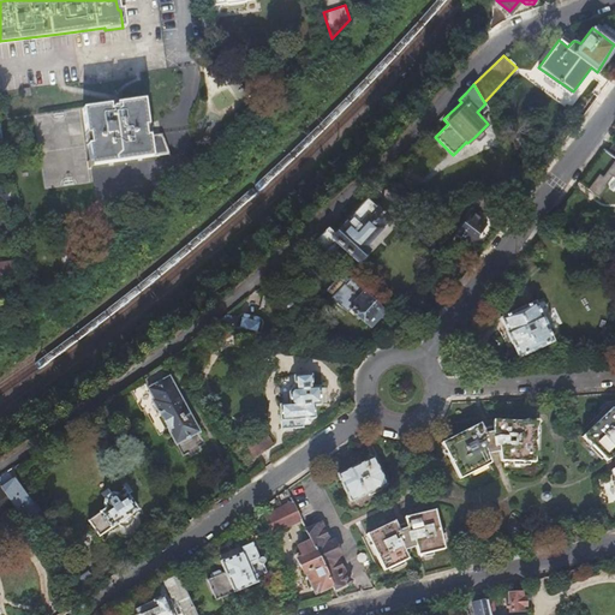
[(148,137),(143,100),(82,108),(89,159),(84,160),(85,167),(89,166),(151,157),(148,137)]
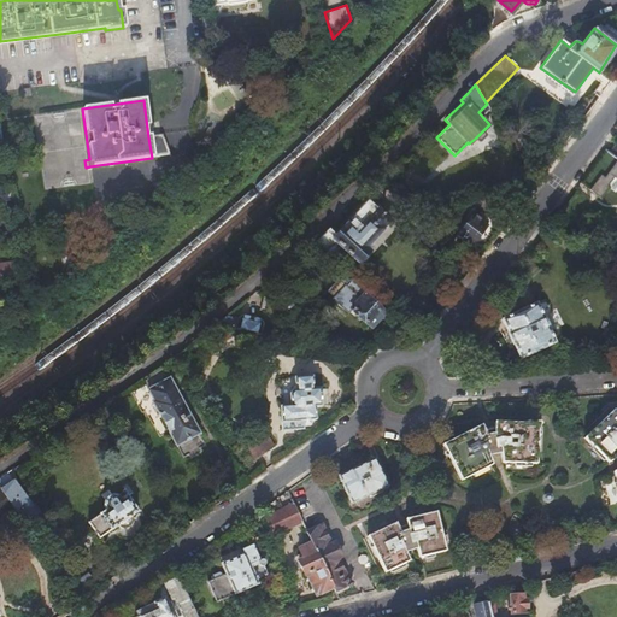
[(482,131),(476,137),(481,144),(487,137),(482,131)]
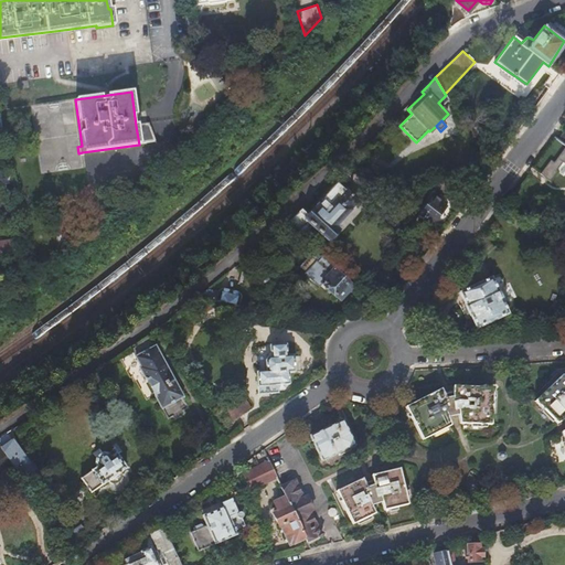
[(149,124),(136,126),(139,145),(151,144),(149,124)]
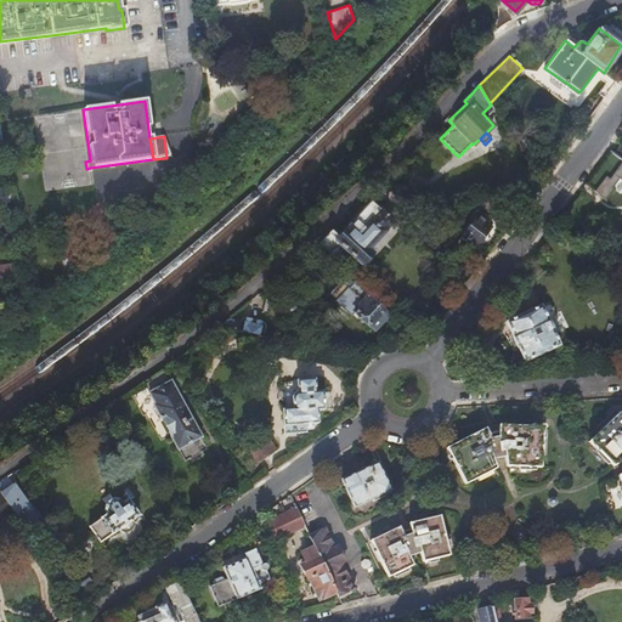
[(610,150),(595,169),(609,179),(621,160),(621,159),(614,153),(610,150)]
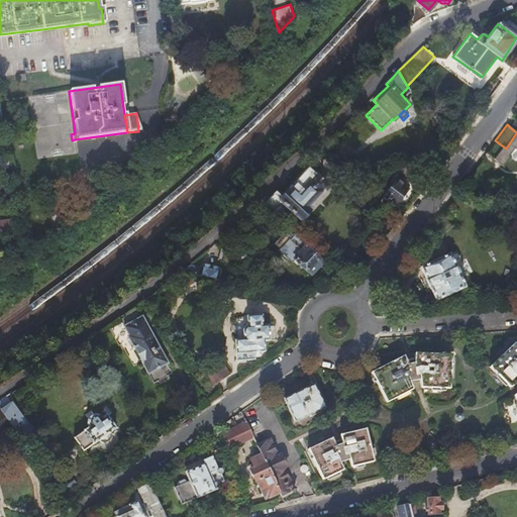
[(281,197),(275,192),(262,204),(275,217),(285,207),(300,220),(301,219),(303,220),(308,215),(307,212),(308,211),(305,207),(326,185),(308,168),(293,183),(295,184),(288,192),(287,191),(281,197)]
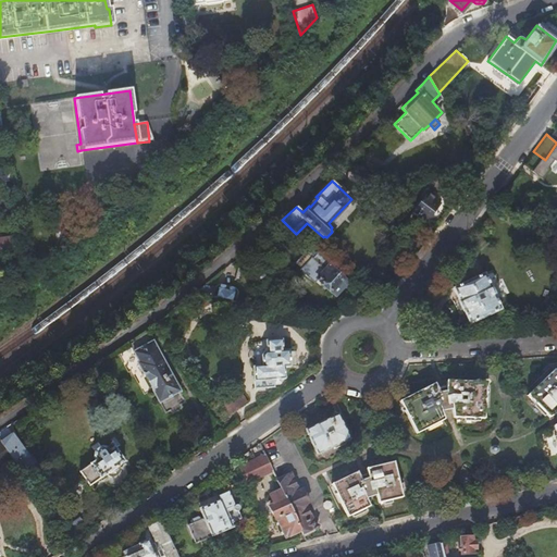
[(407,215),(421,229),(440,203),(435,199),(436,197),(428,190),(407,215)]
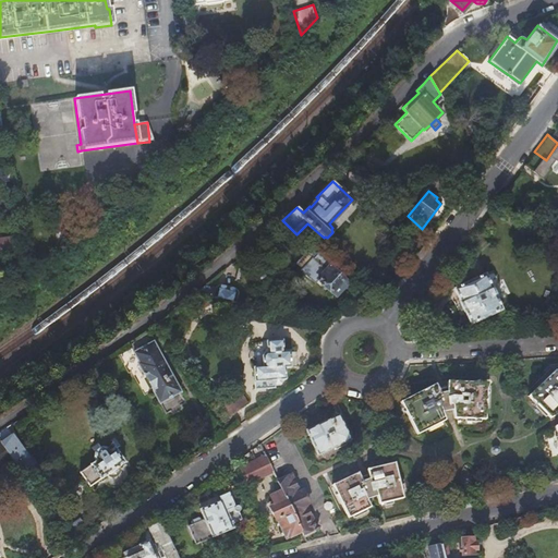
[(17,208),(3,209),(5,222),(20,221),(17,208)]
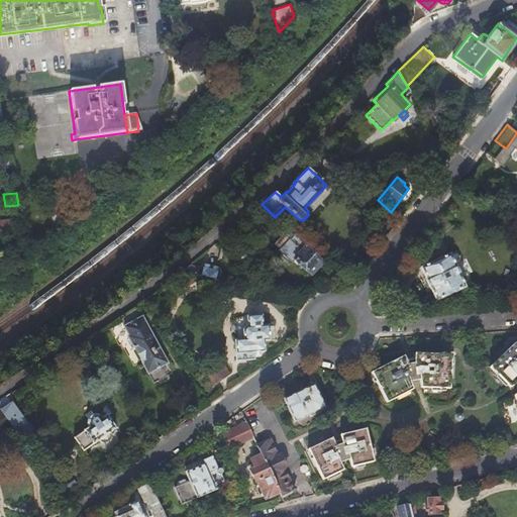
[(0,231),(22,228),(20,219),(0,221),(0,231)]
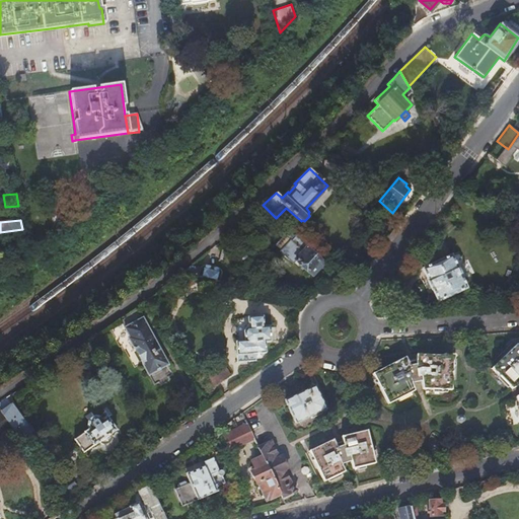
[(311,275),(323,263),(295,235),(290,240),(289,240),(279,251),(291,264),(295,261),(311,275)]
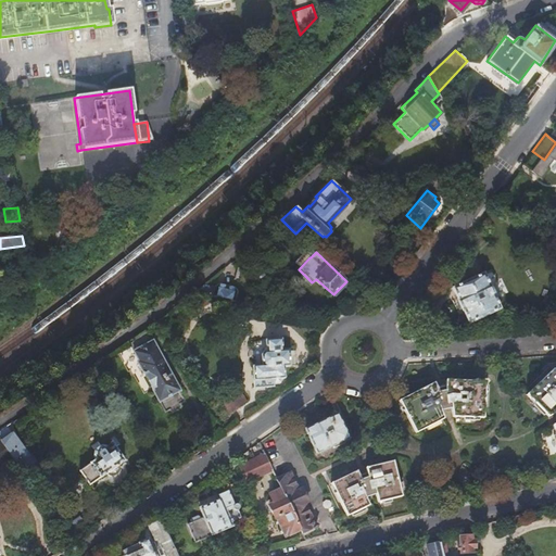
[(27,266),(26,255),(7,258),(9,269),(27,266)]
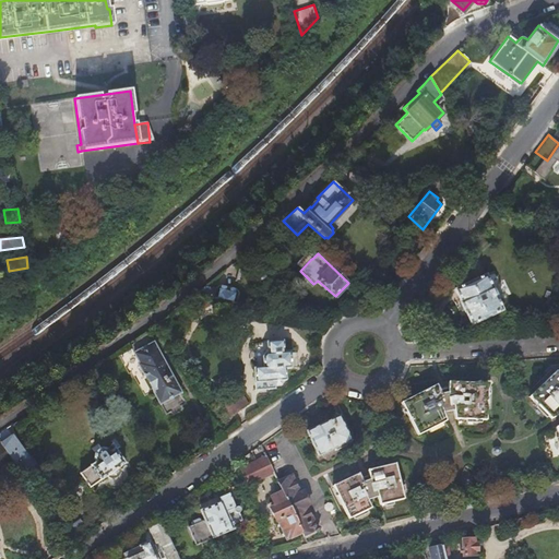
[(485,274),(454,288),(460,301),(459,301),(463,312),(464,311),(471,324),(501,310),(496,297),(497,296),(492,286),(491,286),(485,274)]
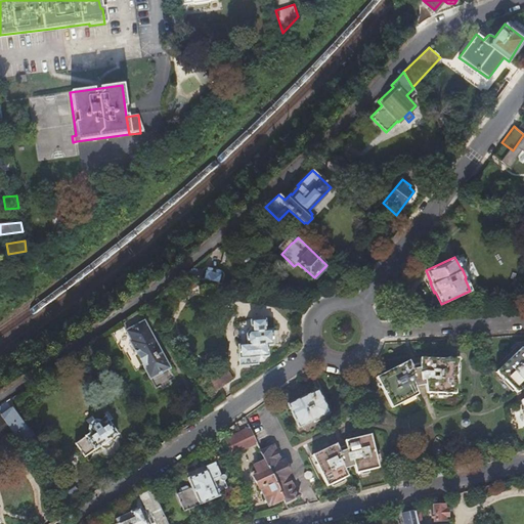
[(182,275),(221,285),(223,274),(220,271),(205,268),(202,270),(202,272),(189,269),(182,275)]
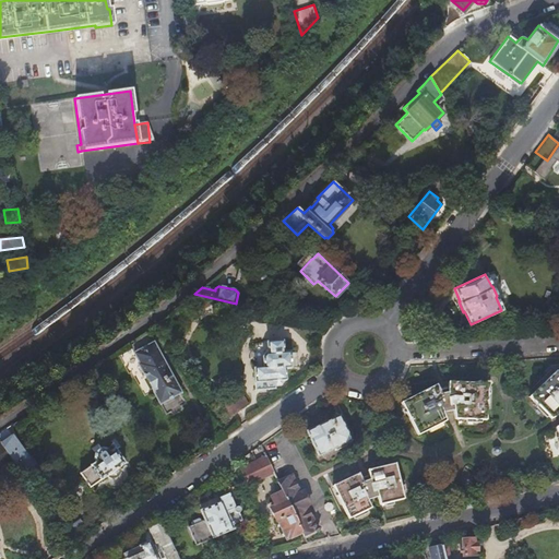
[(181,392),(146,330),(129,343),(140,363),(138,364),(159,403),(181,392)]
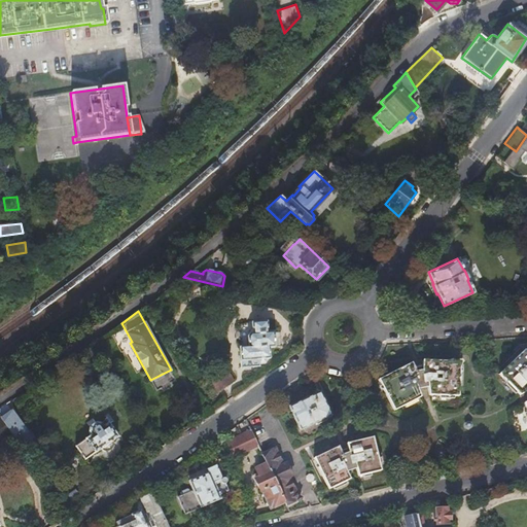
[(247,345),(239,346),(241,367),(259,365),(259,362),(266,362),(266,358),(270,357),(269,347),(275,346),(273,330),(267,330),(266,320),(250,321),(251,328),(247,336),(247,345)]
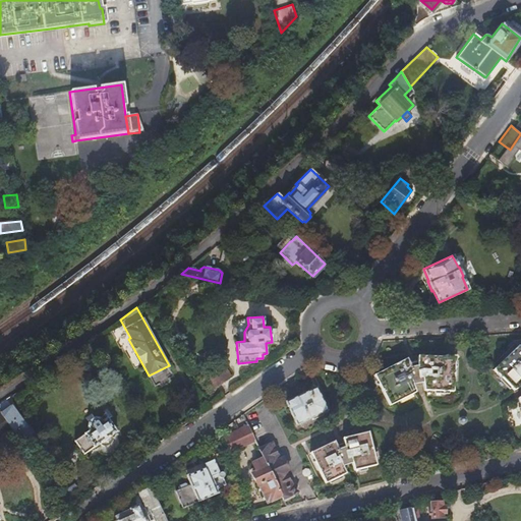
[(520,350),(517,346),(495,368),(513,390),(520,385),(520,397),(518,399),(520,410),(520,350)]
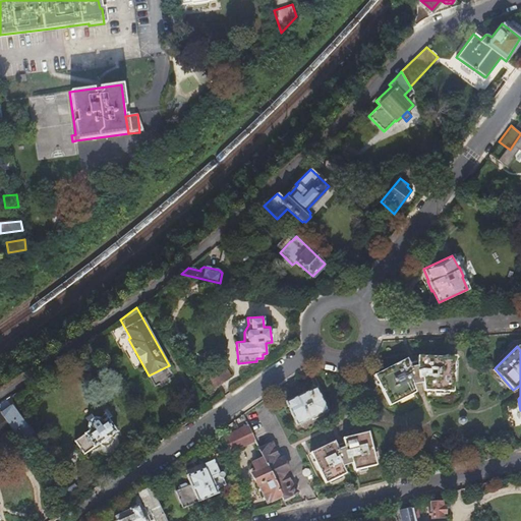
[(405,358),(372,373),(389,406),(414,393),(412,387),(422,383),(423,389),(451,392),(453,357),(416,355),(416,367),(410,368),(405,358)]
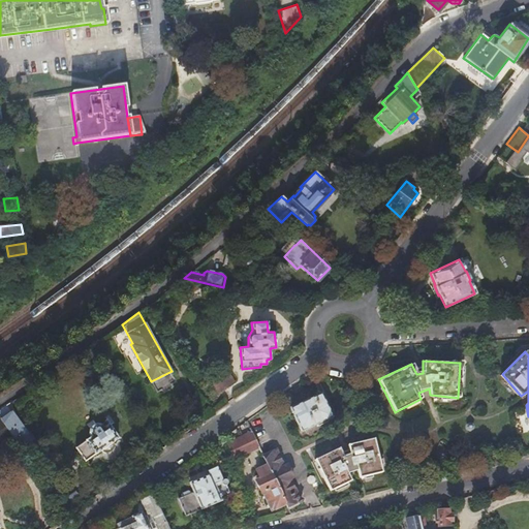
[(225,370),(211,381),(219,393),(234,382),(225,370)]
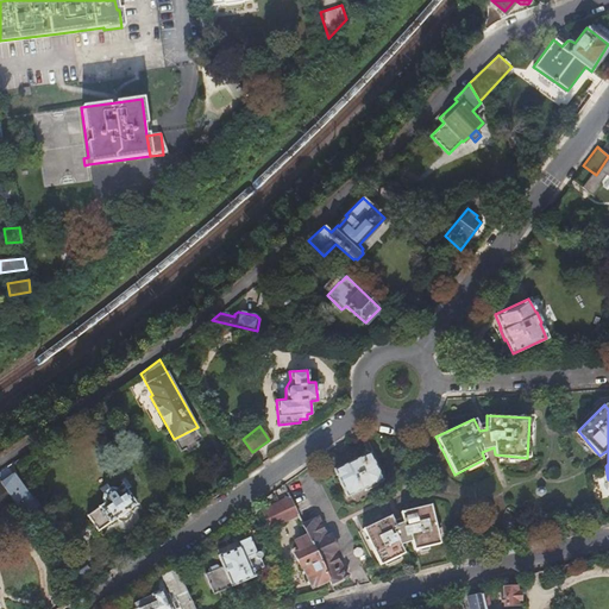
[(369,454),(334,469),(346,496),(381,482),(369,454)]
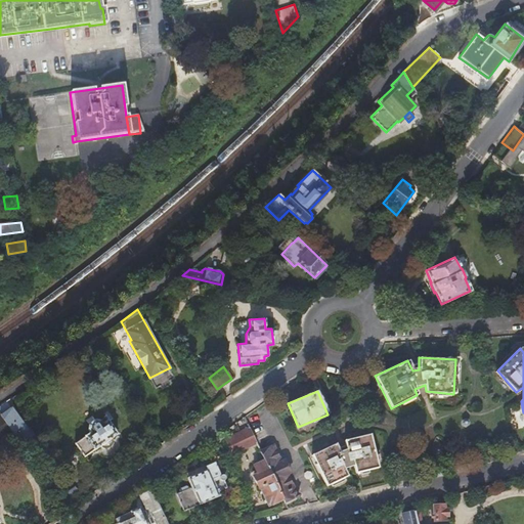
[(7,402),(0,405),(0,413),(2,418),(12,433),(20,443),(31,437),(7,402)]
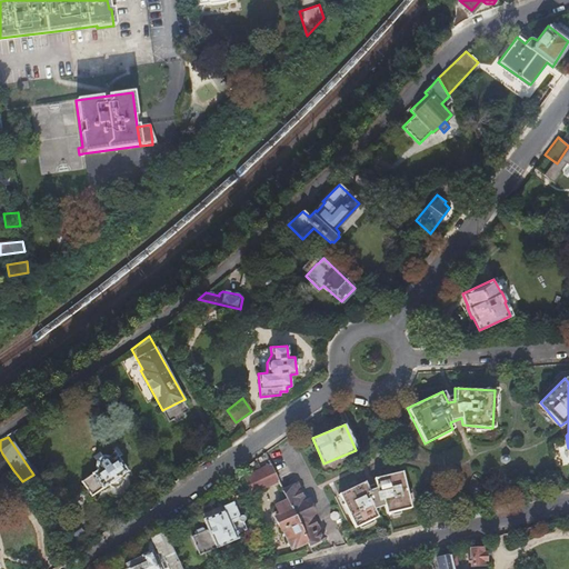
[(97,469),(80,481),(85,487),(81,490),(88,498),(107,486),(110,488),(111,489),(113,489),(116,489),(118,488),(120,486),(122,483),(122,481),(122,478),(121,476),(127,471),(113,452),(108,457),(105,455),(96,461),(96,467),(97,469)]
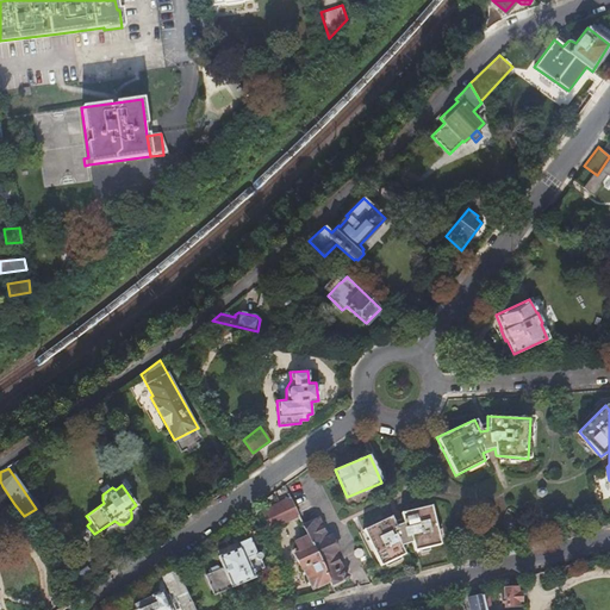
[(0,512),(14,504),(2,486),(0,487),(0,512)]
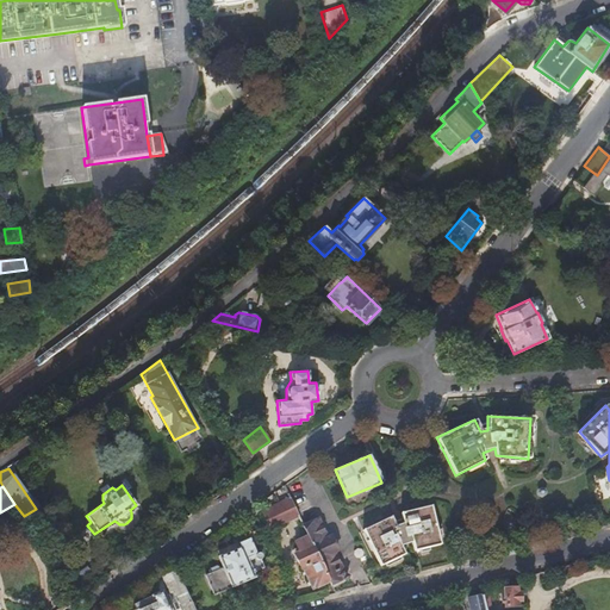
[(298,516),(288,498),(279,503),(287,521),(298,516)]
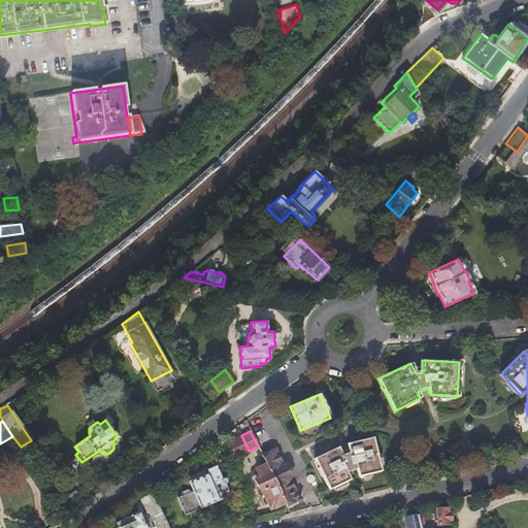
[(228,441),(235,457),(249,451),(241,435),(228,441)]
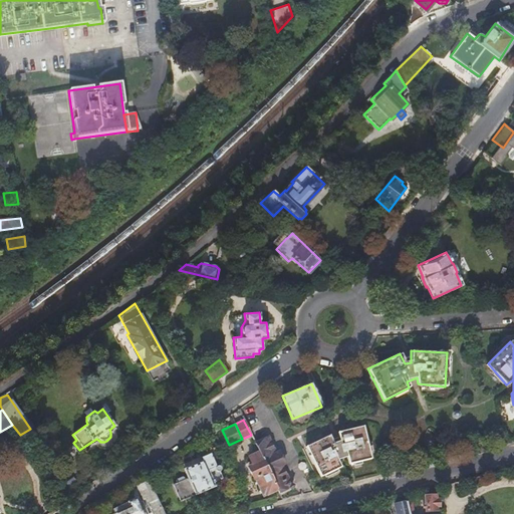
[(329,435),(307,445),(320,477),(341,467),(338,461),(346,458),(348,464),(370,459),(361,427),(337,432),(340,444),(335,446),(329,435)]
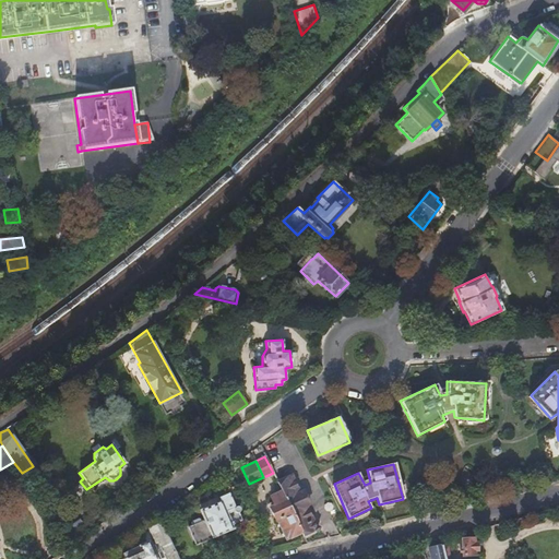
[(302,533),(305,537),(309,535),(308,533),(316,528),(292,476),(277,482),(281,490),(302,533)]
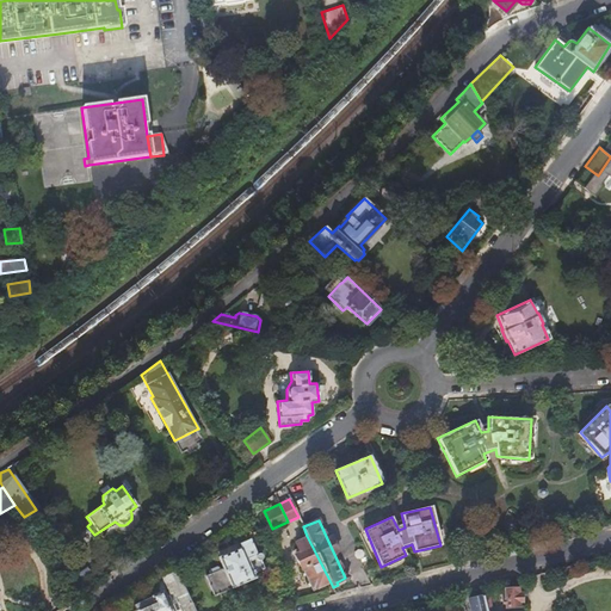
[(314,590),(331,582),(307,536),(295,543),(300,551),(294,554),(301,568),(302,568),(314,590)]
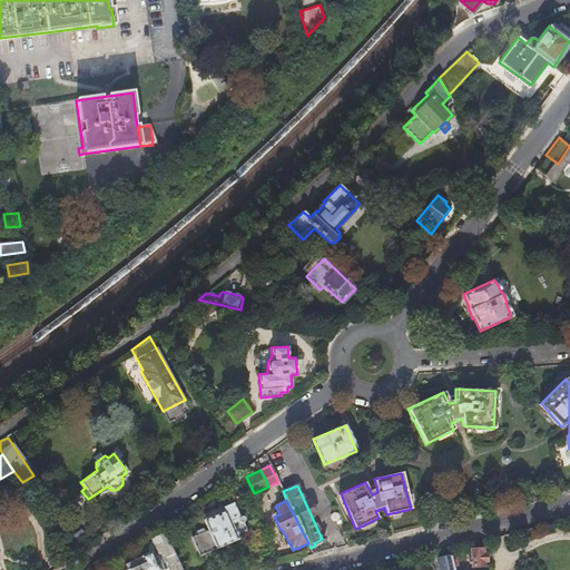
[(194,537),(192,538),(200,557),(238,539),(236,536),(246,530),(243,522),(244,520),(244,519),(243,519),(242,518),(241,518),(233,503),(223,508),(224,512),(205,521),(208,530),(207,531),(202,529),(195,532),(194,537)]
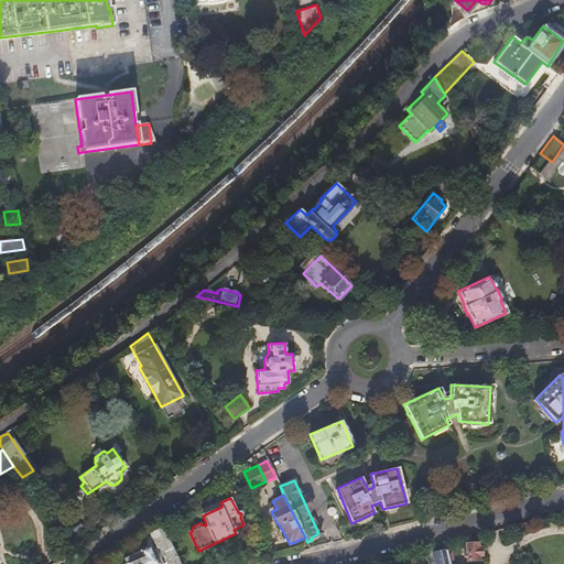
[(79,524),(72,531),(76,537),(84,531),(79,524)]
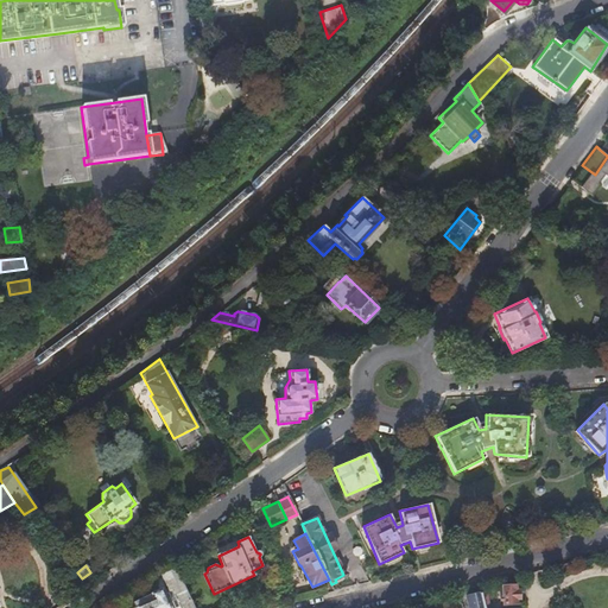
[(194,607),(175,567),(159,575),(164,586),(166,584),(177,607),(194,607)]
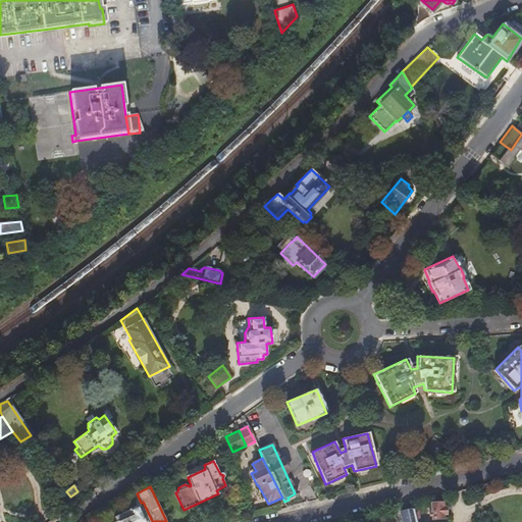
[(432,508),(429,508),(429,516),(432,516),(432,519),(444,519),(442,504),(431,504),(432,508)]
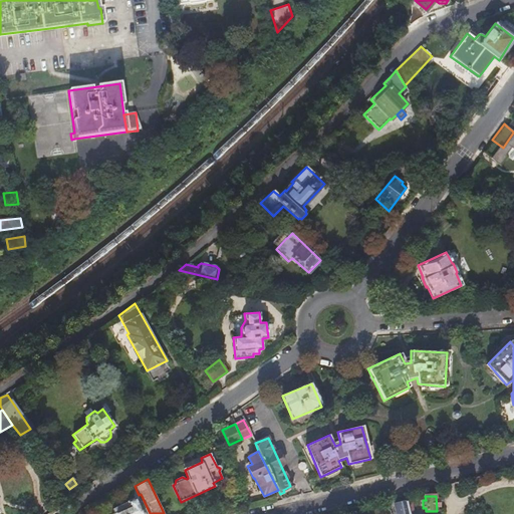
[(114,513),(143,513),(136,498),(126,502),(129,506),(115,513),(114,513)]
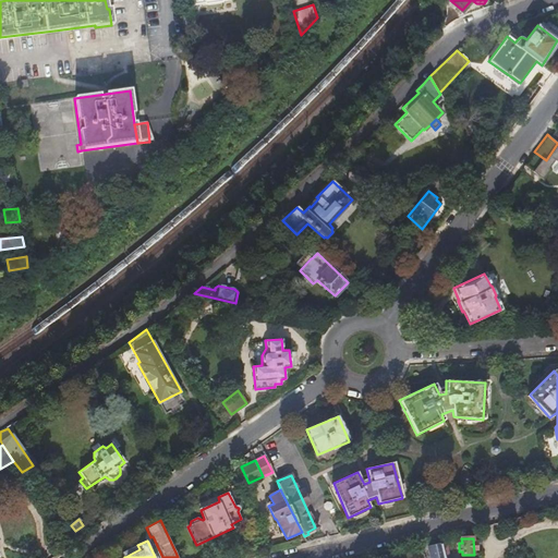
[(445,557),(441,547),(440,545),(428,548),(432,557),(445,557)]
